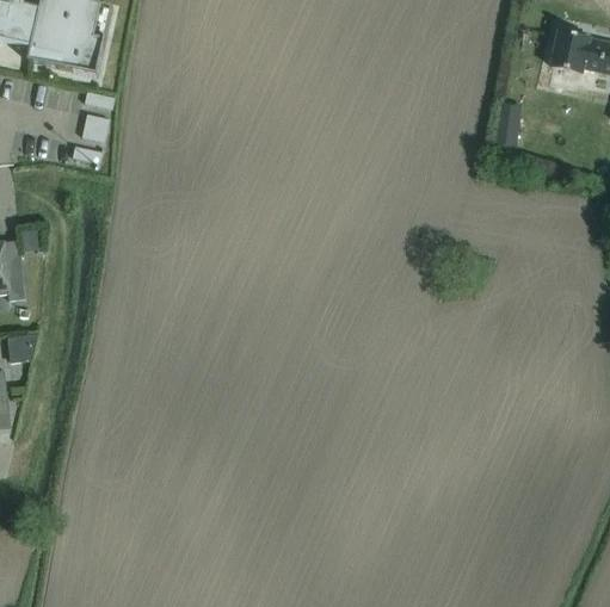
[(0,41),(30,48),(26,61),(97,76),(114,7),(80,0),(41,0),(39,10),(24,6),(25,0),(0,0),(0,41)]
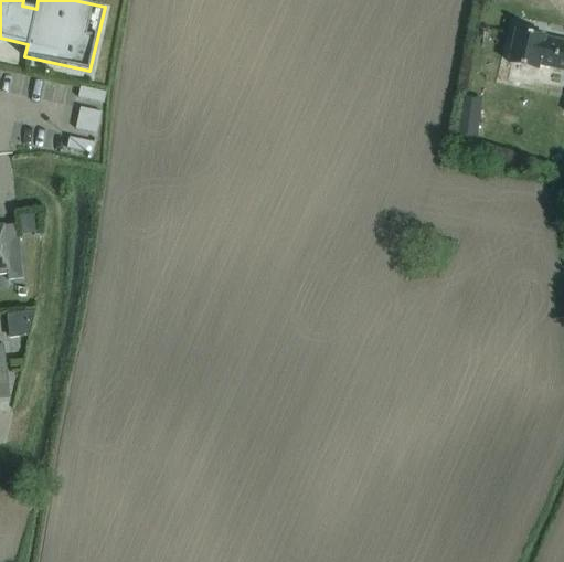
[(515,28),(510,50),(508,61),(536,67),(538,63),(563,69),(563,40),(544,35),(544,34),(515,28)]
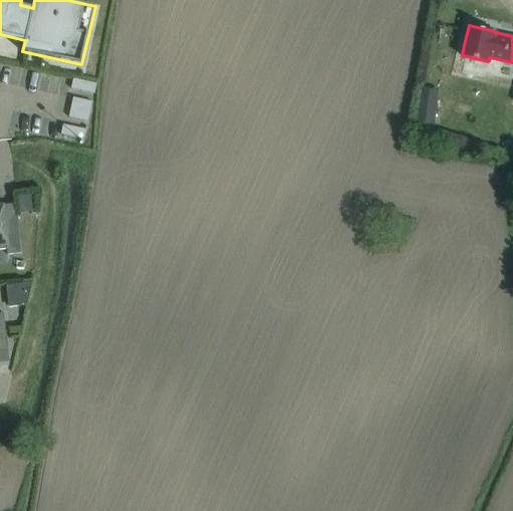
[(94,91),(96,81),(73,76),(71,86),(94,91)]
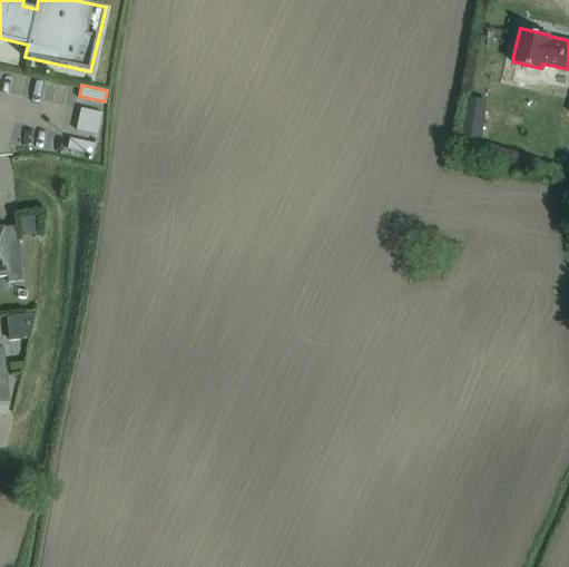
[(102,111),(81,106),(76,128),(98,133),(102,111)]
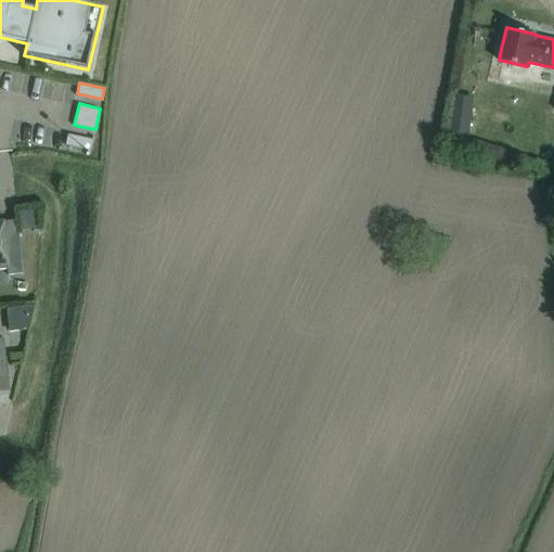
[(451,106),(448,132),(467,135),(469,108),(451,106)]
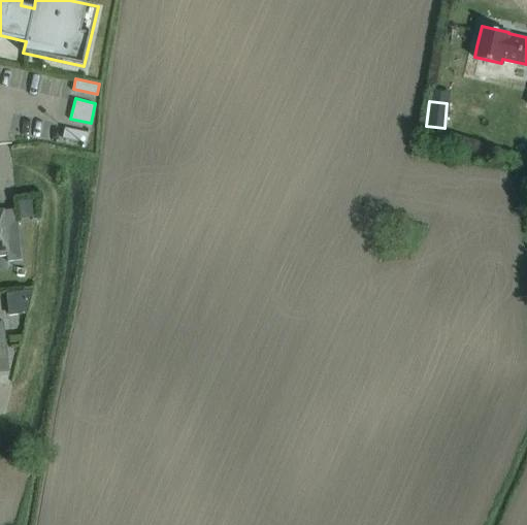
[(64,126),(62,136),(87,141),(89,131),(64,126)]
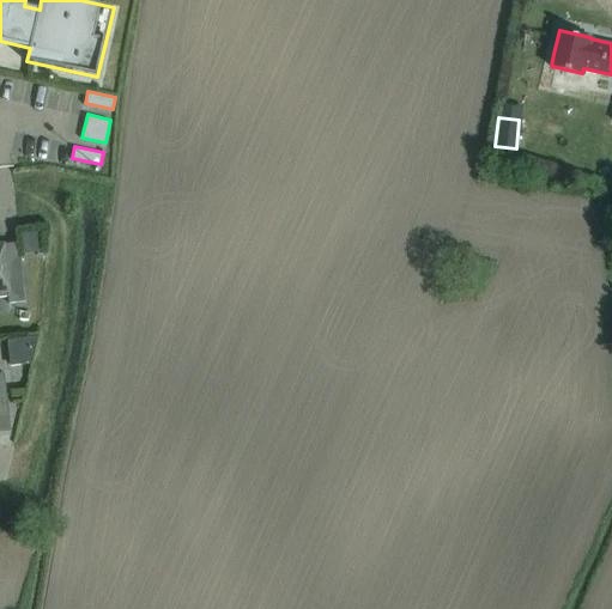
[(0,294),(7,294),(7,300),(24,299),(20,269),(5,270),(2,247),(4,247),(4,245),(0,244),(0,294)]
